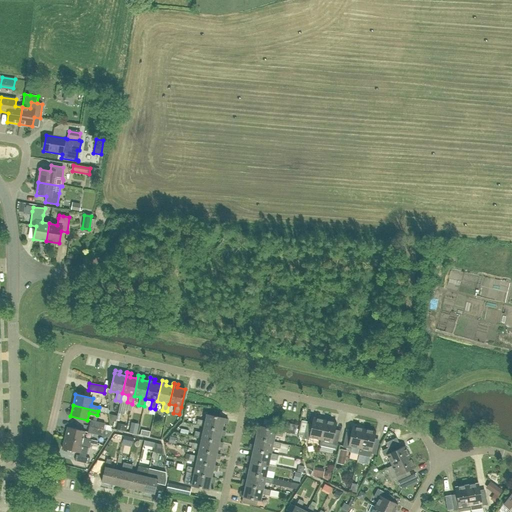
[(196,425),(204,427),(225,431),(221,430),(223,423),(227,424),(228,419),(224,418),(206,414),(205,421),(197,420),(196,425)]
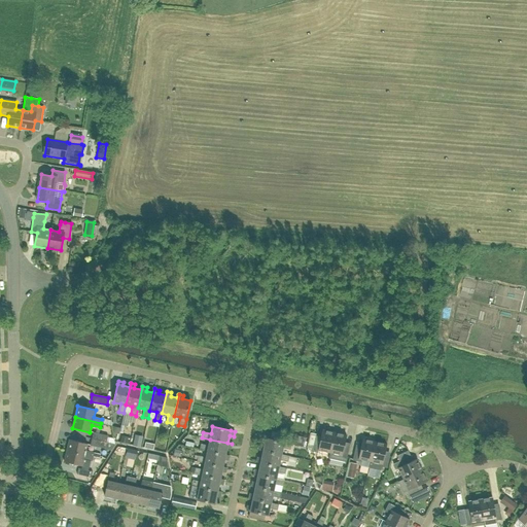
[(329,453),(335,432),(322,429),(320,441),(315,440),(312,451),(318,453),(318,450),(329,453)]
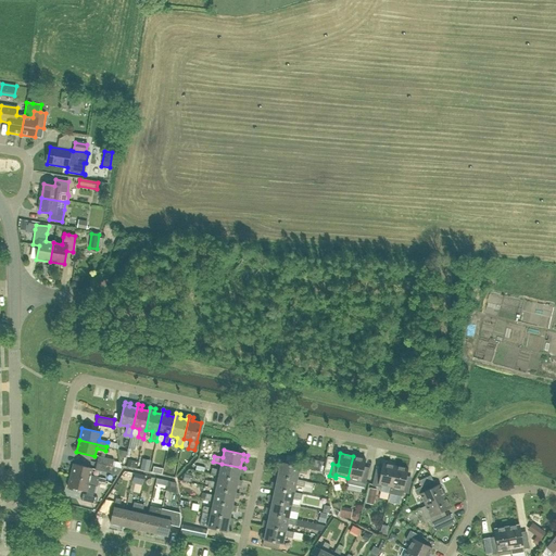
[(113,459),(98,456),(97,463),(112,467),(113,459)]
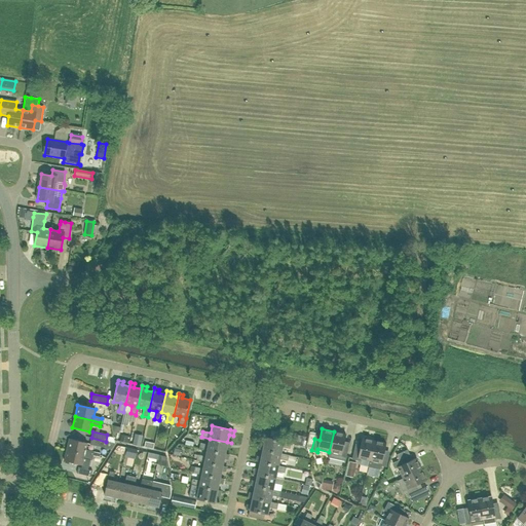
[(334,431),(329,452),(330,452),(328,458),(345,461),(345,458),(348,447),(343,445),(345,435),(334,431)]
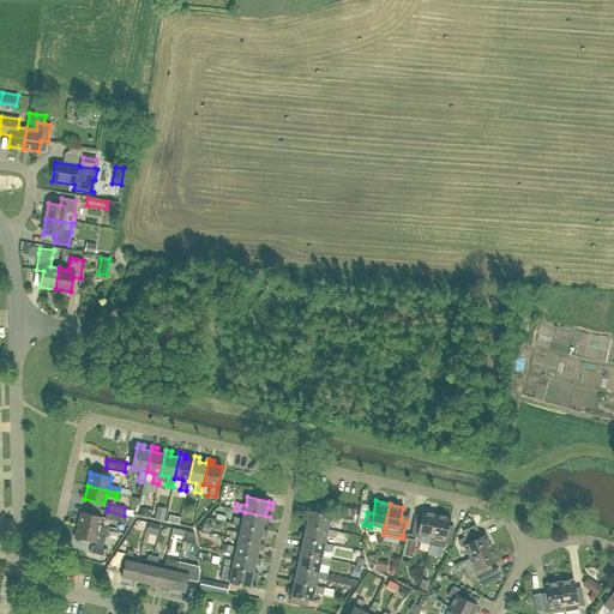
[(356,512),(344,510),(343,516),(345,517),(345,521),(355,522),(356,512)]
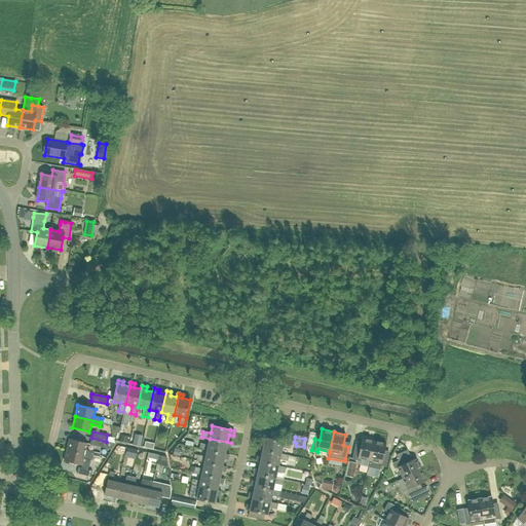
[(105,448),(106,442),(91,438),(90,444),(105,448)]
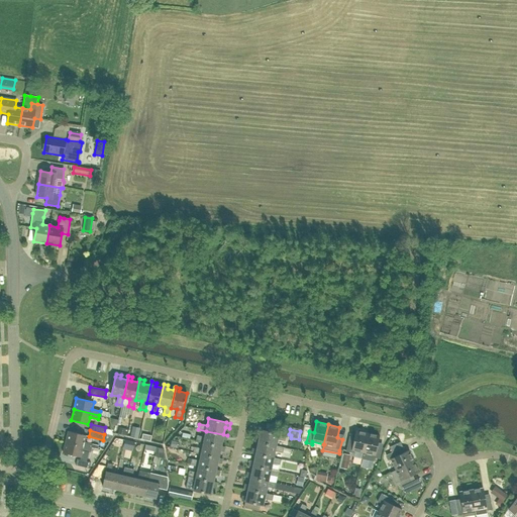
[(254,441),(276,446),(277,439),(285,441),(286,435),(279,434),(279,433),(261,430),(260,437),(255,436),(254,441)]
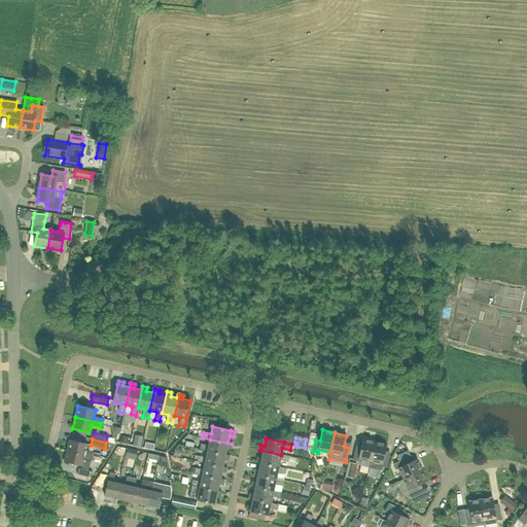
[(352,460),(358,461),(360,466),(369,468),(375,442),(362,438),(360,450),(355,449),(352,460)]
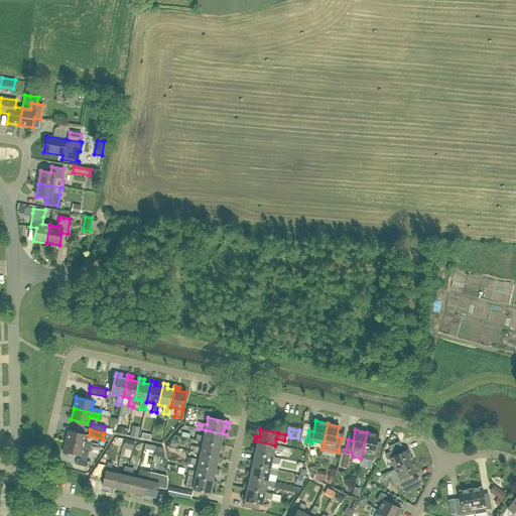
[(66,441),(91,447),(92,443),(84,441),(86,434),(68,430),(66,441)]
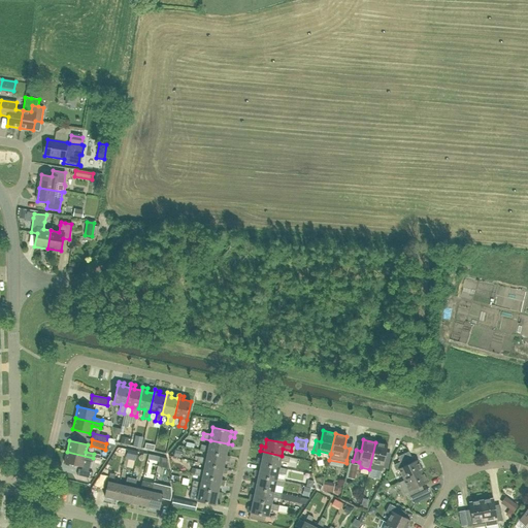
[(231,450),(232,444),(210,440),(208,447),(201,444),(200,451),(207,452),(230,457),(226,456),(227,449),(231,450)]
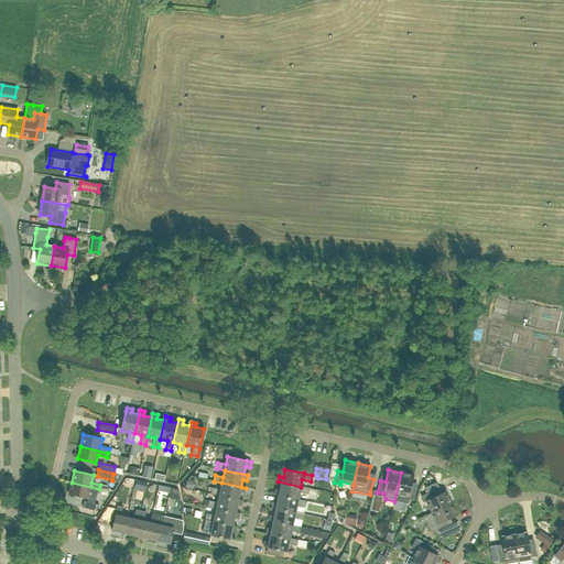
[(401,473),(394,501),(407,503),(408,499),(414,500),(416,488),(411,487),(414,475),(401,473)]
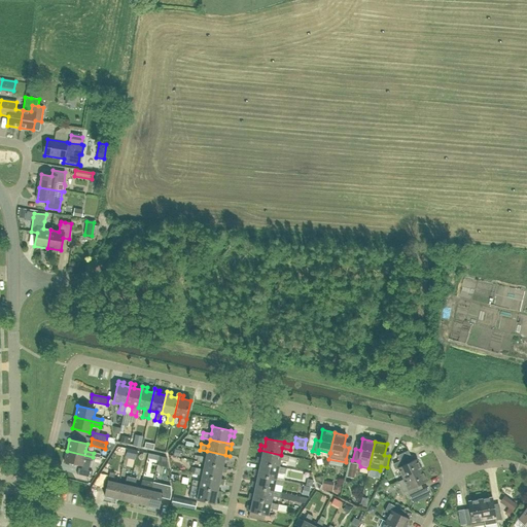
[(289,456),(281,455),(259,450),(262,451),(261,458),(257,457),(256,462),(279,466),(280,460),(287,462),(289,456)]
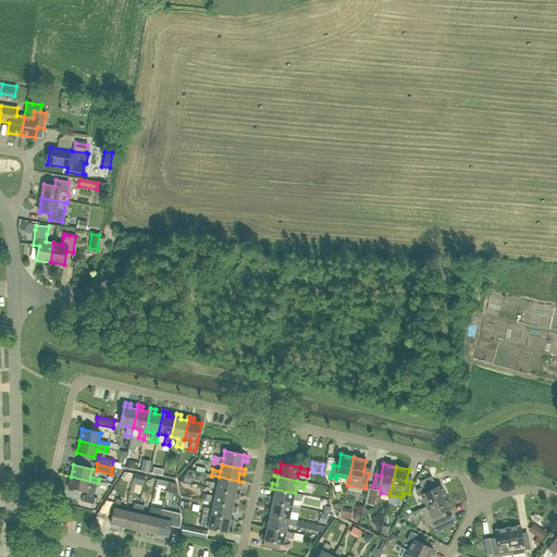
[(97,487),(98,483),(71,477),(67,489),(87,493),(88,485),(97,487)]
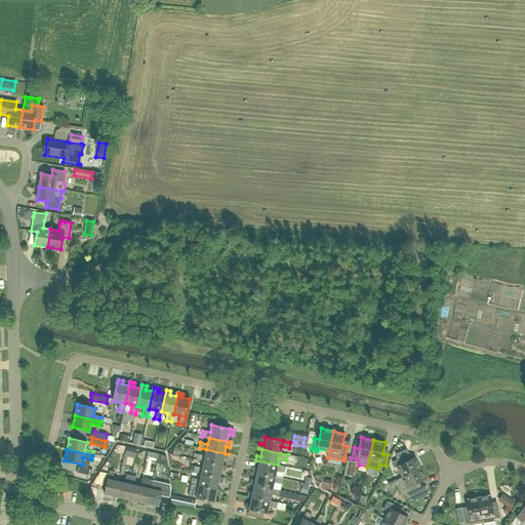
[(228,458),(229,454),(206,449),(205,456),(197,454),(196,459),(204,461),(226,467),(226,466),(221,465),(224,458),(228,458)]
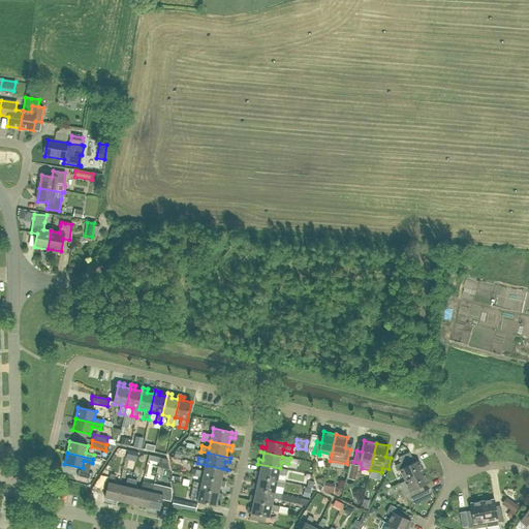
[(409,453),(398,458),(401,463),(405,461),(412,458),(409,453)]
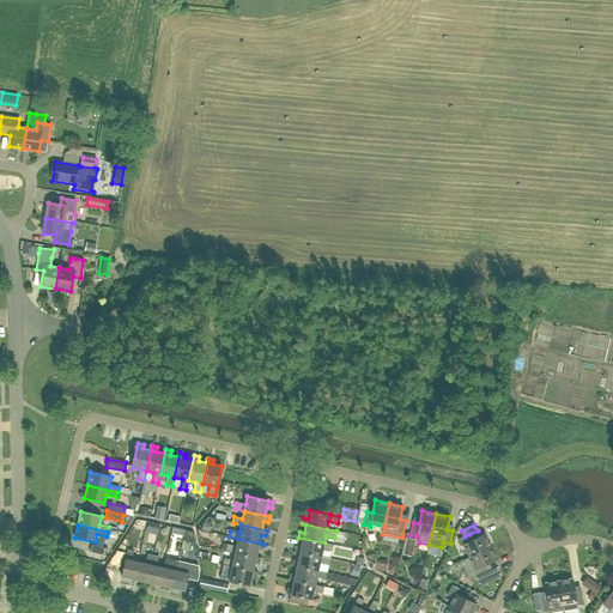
[(468,557),(491,547),(485,534),(473,540),(469,534),(465,536),(457,540),(460,546),(462,545),(468,557)]
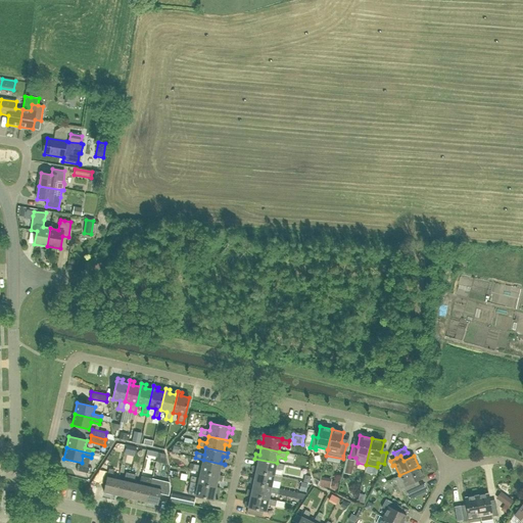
[(284,465),(277,463),(254,459),(258,460),(256,467),(253,466),(252,470),(274,475),(275,469),(283,470),(284,465)]
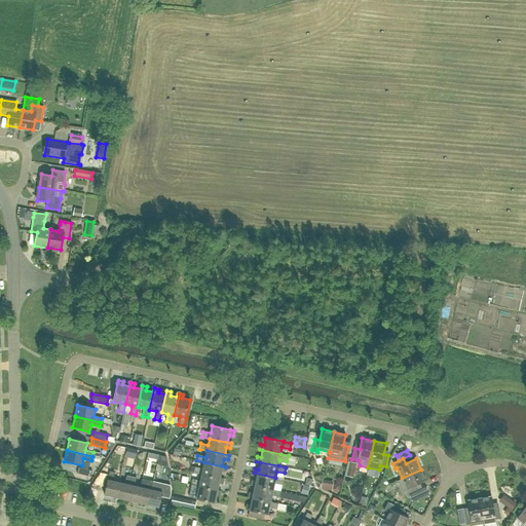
[(221,471),(225,472),(226,467),(204,462),(202,468),(195,467),(194,473),(201,475),(223,479),(224,479),(220,478),(221,471)]
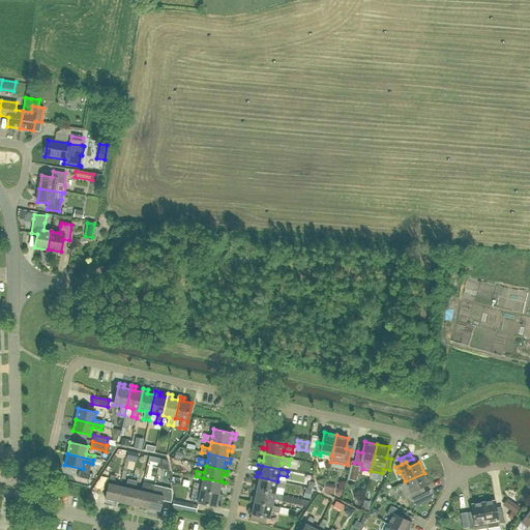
[(355,481),(359,467),(352,466),(349,479),(355,481)]
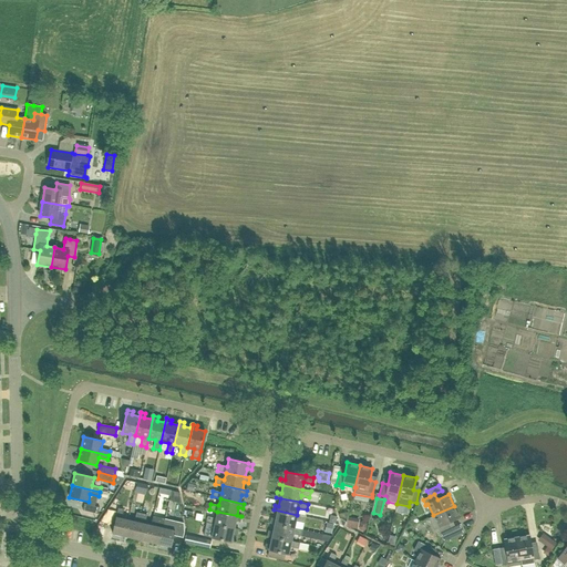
[(83,511),(98,514),(100,507),(84,504),(83,511)]
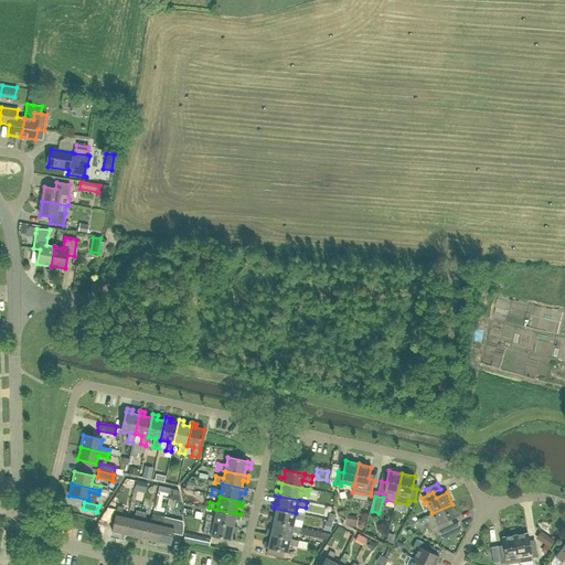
[(452,504),(432,513),(433,514),(427,516),(433,528),(435,526),(438,532),(447,528),(449,526),(447,521),(458,516),(452,504)]
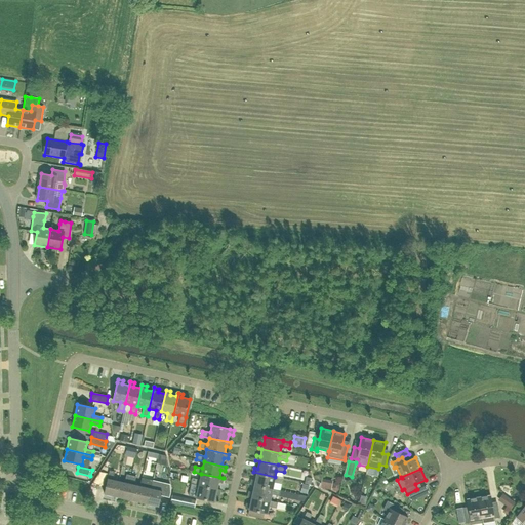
[(115,496),(118,481),(113,480),(114,472),(109,471),(104,494),(115,496)]
